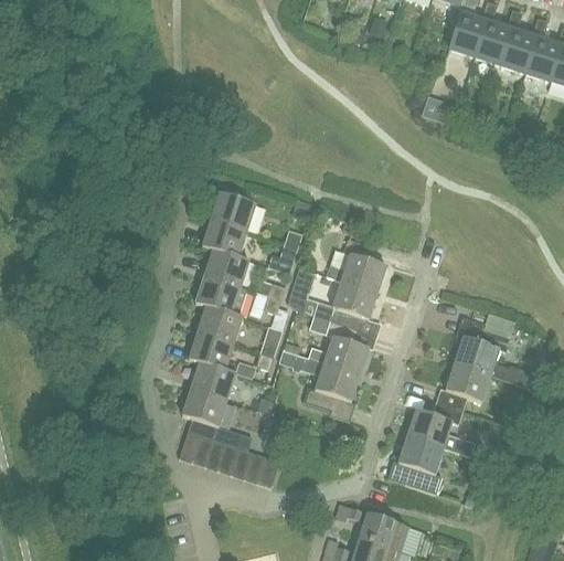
[(480,21),(470,18),(471,16),(476,13),(469,8),(471,0),(460,0),(458,7),(456,13),(459,14),(448,51),(478,60),(489,24),(495,6),(486,3),(480,21)]
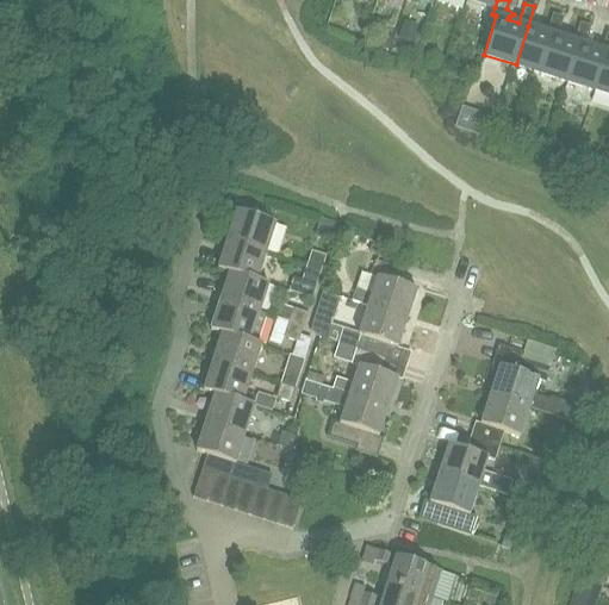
[(545,73),(557,35),(563,16),(552,12),(546,31),(528,26),(516,64),(545,73)]
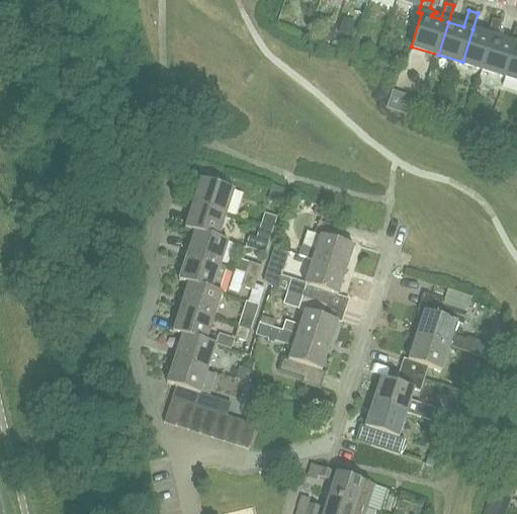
[(485,70),(495,36),(501,20),(491,17),(486,33),(472,29),(462,62),(485,70)]
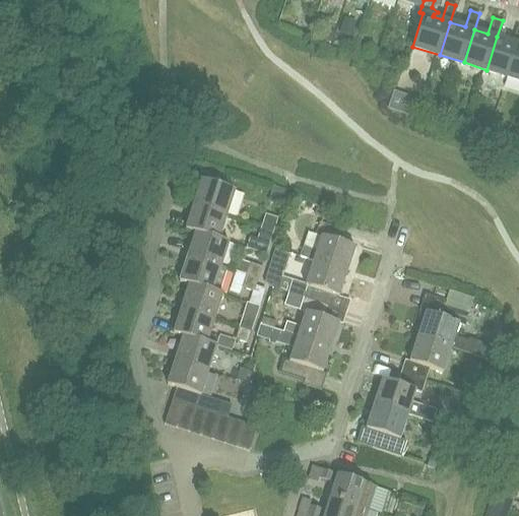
[(510,77),(518,48),(518,25),(517,25),(512,42),(497,37),(487,70),(510,77)]
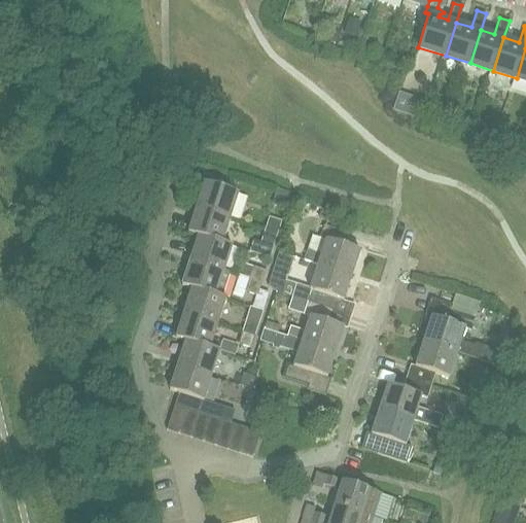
[(525,80),(525,48),(517,78),(525,80)]
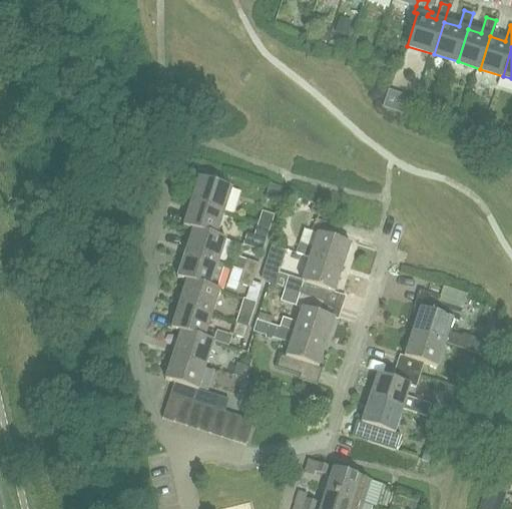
[(392,88),(386,104),(405,112),(412,96),(392,88)]
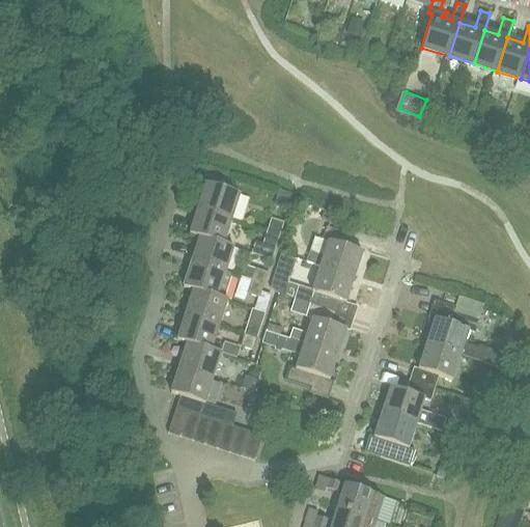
[(206,181),(198,206),(232,217),(241,191),(206,181)]
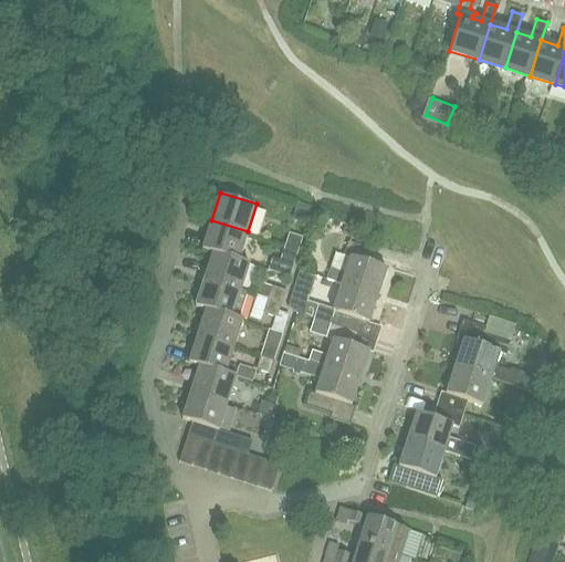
[(239,258),(248,231),(211,220),(202,247),(213,250),(239,258)]
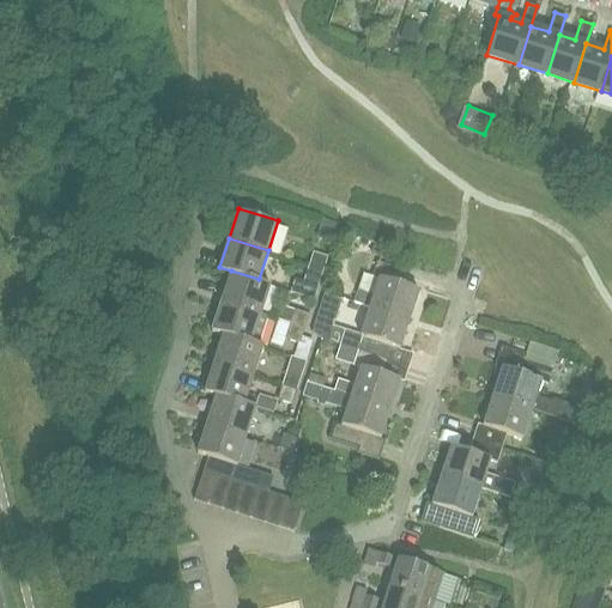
[(313,249),(308,263),(323,267),(328,254),(313,249)]
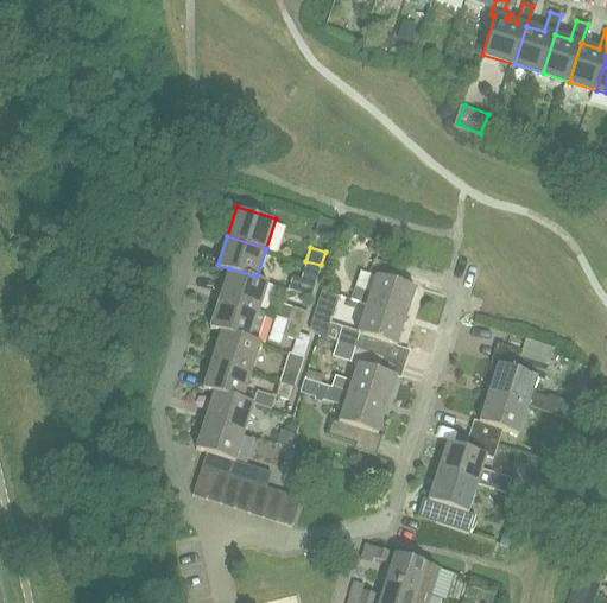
[(415,285),(398,280),(403,265),(373,256),(368,271),(375,273),(371,289),(354,284),(351,296),(367,302),(406,313),(415,285)]
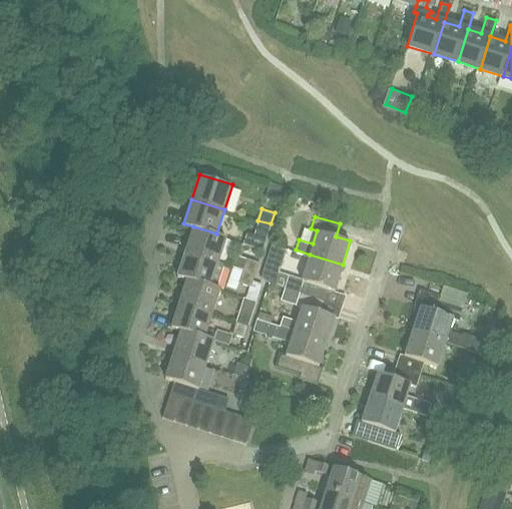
[(267,236),(271,223),(258,220),(253,232),(267,236)]
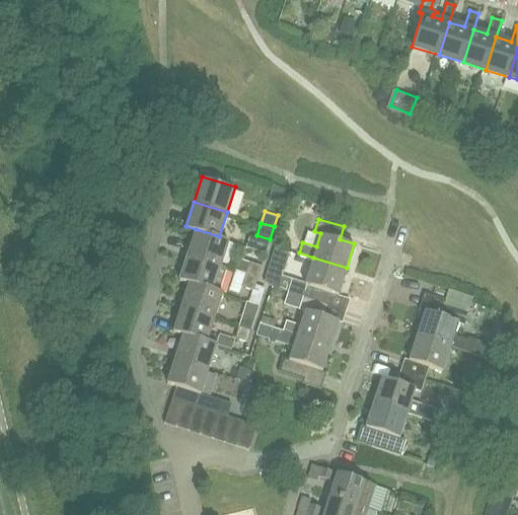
[(229,239),(219,236),(196,229),(188,253),(221,265),(221,264),(229,239)]
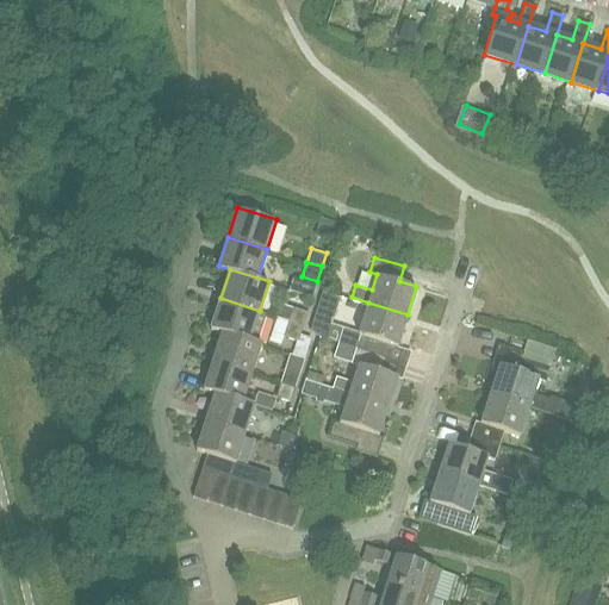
[(266,312),(260,310),(260,311),(221,298),(211,326),(223,330),(250,338),(258,341),(266,312)]
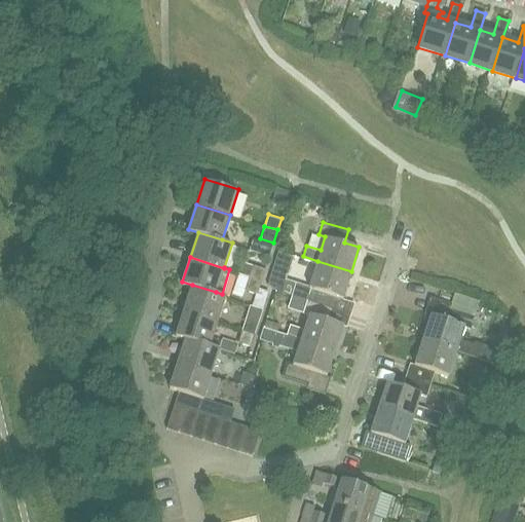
[(343,297),(351,271),(317,261),(309,285),(296,281),(292,294),(307,298),(329,305),(333,293),(343,297)]
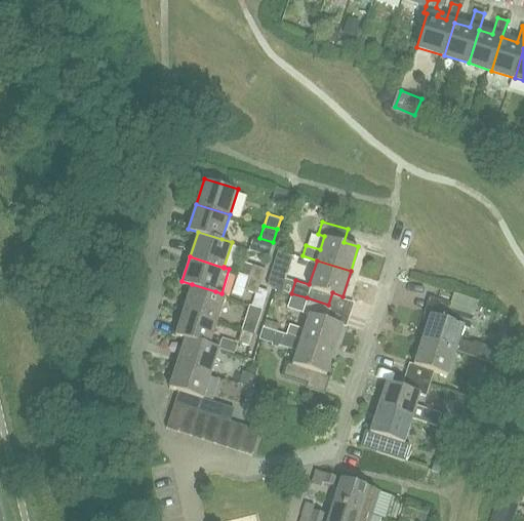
[(252,263),(248,275),(260,279),(265,267),(252,263)]
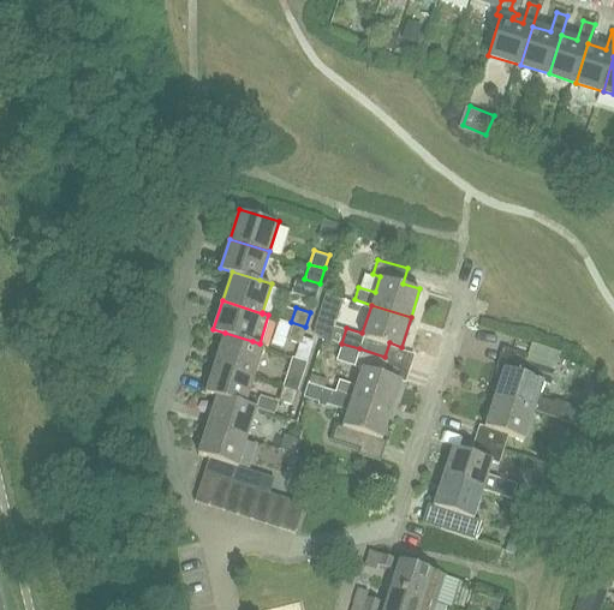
[(300,341),(303,334),(305,327),(291,322),(286,336),(300,341)]
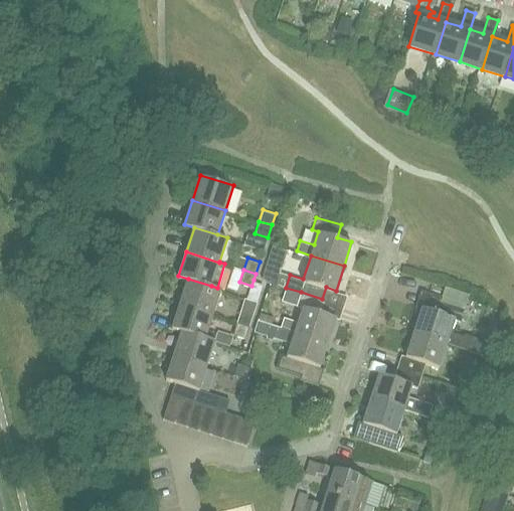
[(220,289),(217,288),(211,286),(188,279),(180,303),(212,313),(220,289)]
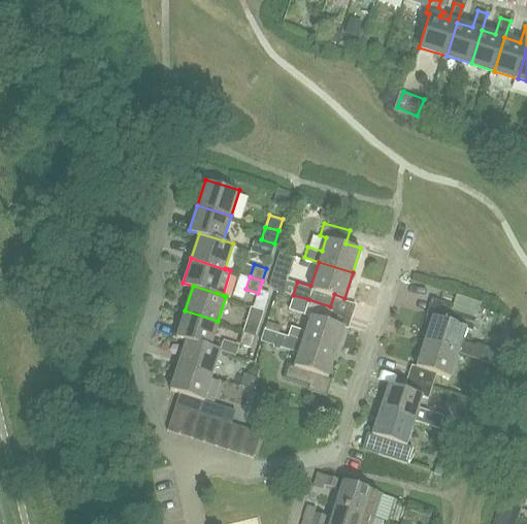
[(465,326),(471,328),(479,303),(455,296),(448,320),(432,315),(424,338),(458,350),(458,351),(482,358),(486,344),(475,340),(475,342),(461,338),(465,326)]
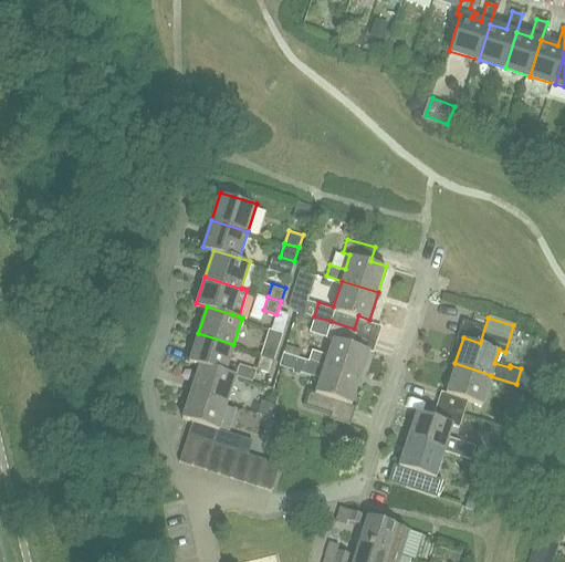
[(349,342),(354,329),(331,321),(326,335),(332,336),(327,353),(311,349),(307,357),(283,350),(282,351),(361,375),(368,349),(349,342)]
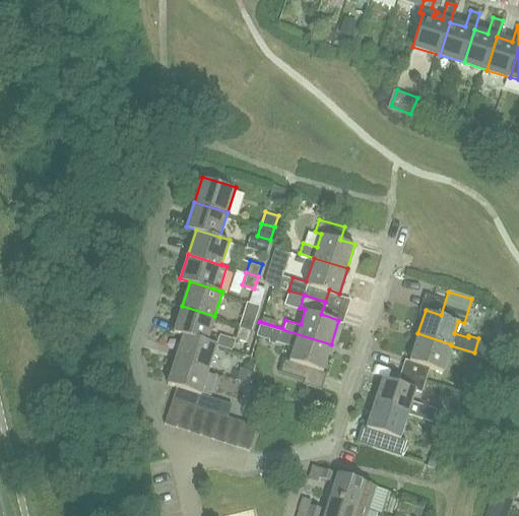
[(247,300),(239,324),(252,327),(259,304),(247,300)]
